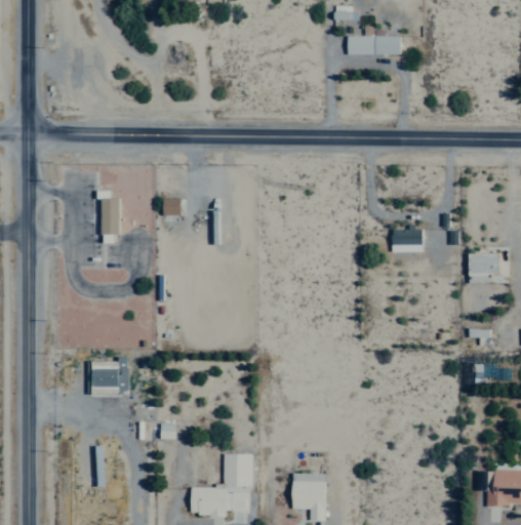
[(348,35),(348,53),(401,54),(401,36),(386,35),(386,27),(365,27),(365,36),(348,35)]
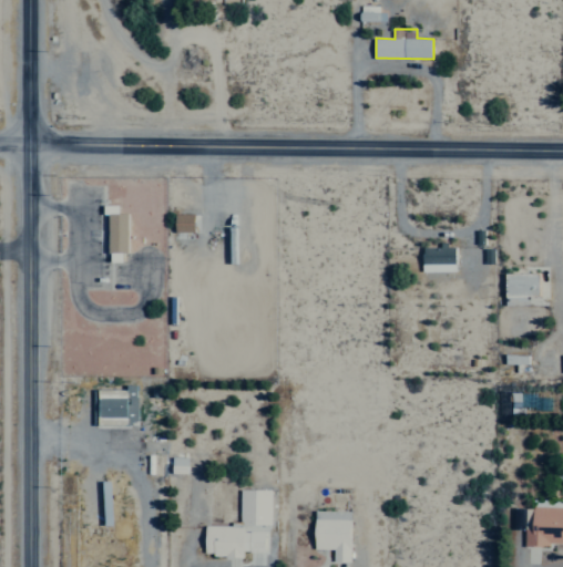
[(129,213),(120,213),(120,205),(108,206),(109,253),(130,253),(129,213)]
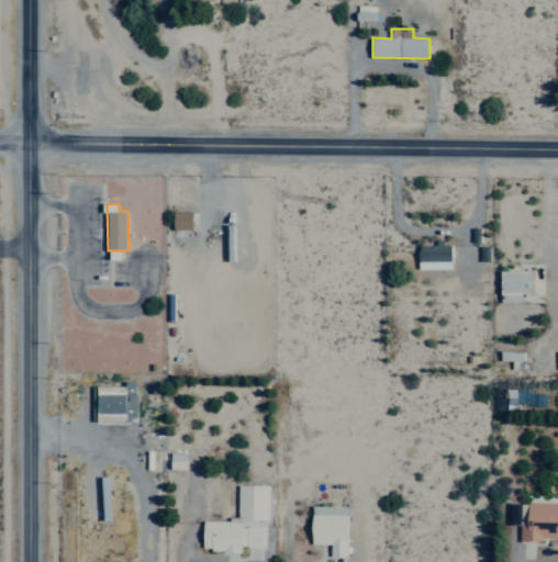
[(193,212),(176,212),(175,229),(193,231),(193,212)]
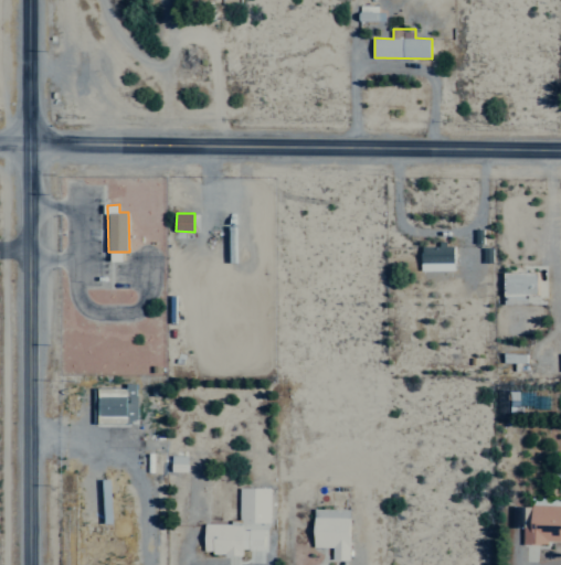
[(422,270),(456,270),(456,245),(423,245),(422,270)]
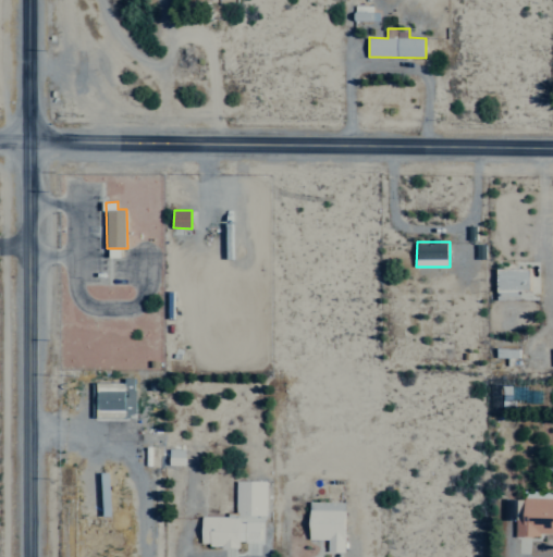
[(498,269),(499,300),(523,299),(521,291),(531,291),(530,268),(498,269)]
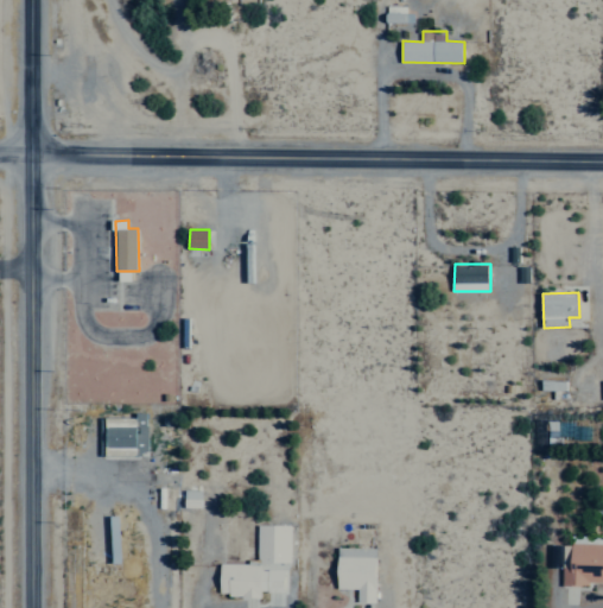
[(543,390),(567,391),(567,381),(543,380),(543,390)]
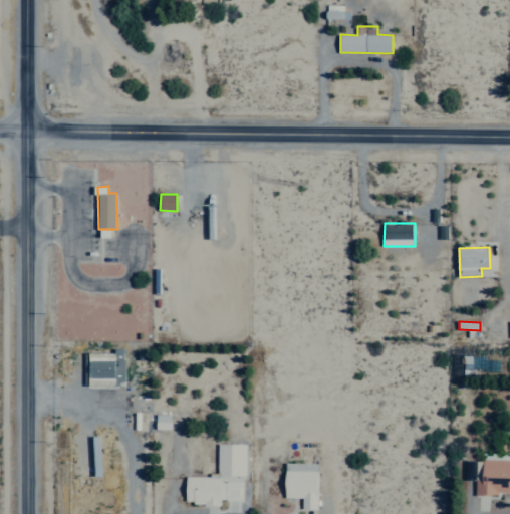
[(125,382),(125,348),(115,348),(115,353),(91,352),(90,378),(107,378),(107,382),(125,382)]
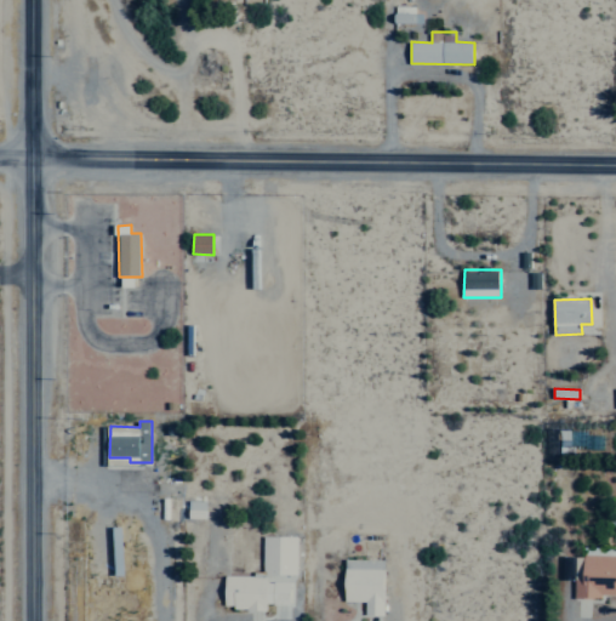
[(189,518),(207,518),(207,501),(190,501),(189,518)]
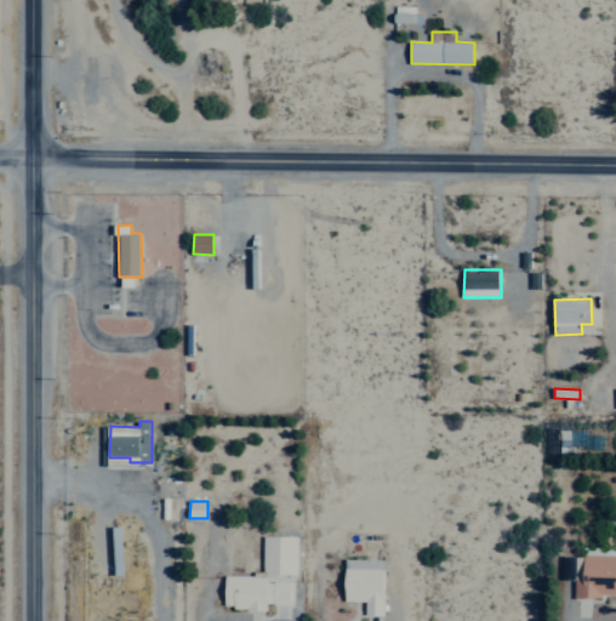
[(300,536),(264,536),(264,575),(226,575),(224,609),(268,610),(268,604),(291,604),(292,582),(268,582),(268,575),(298,576),(300,536)]
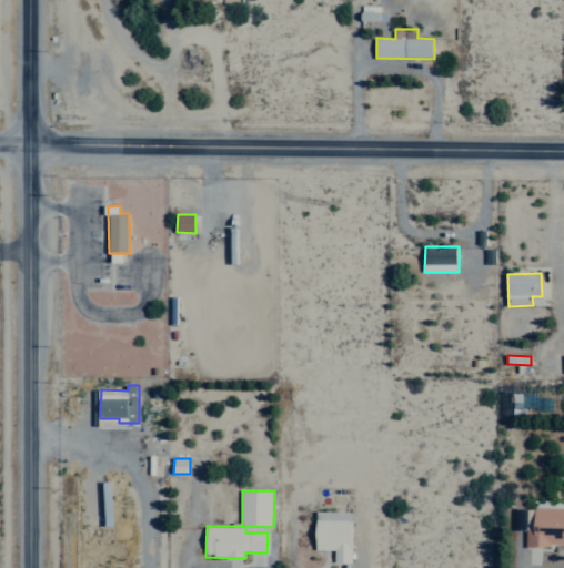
[(527,546),(563,546),(563,500),(535,500),(535,509),(527,509),(527,546)]
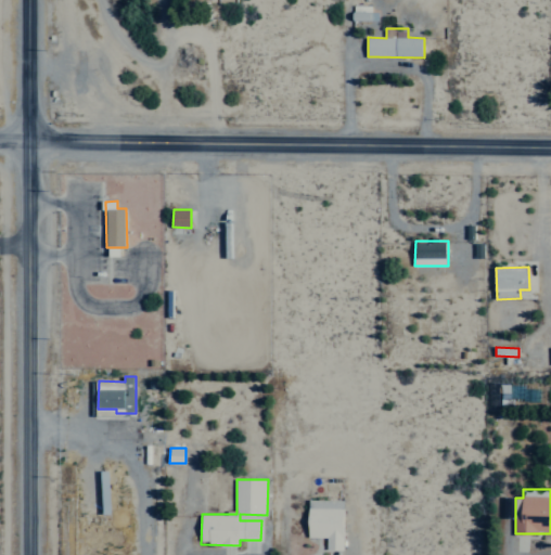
[(344,551),(345,501),(309,500),(308,538),(329,538),(328,550),(344,551)]
